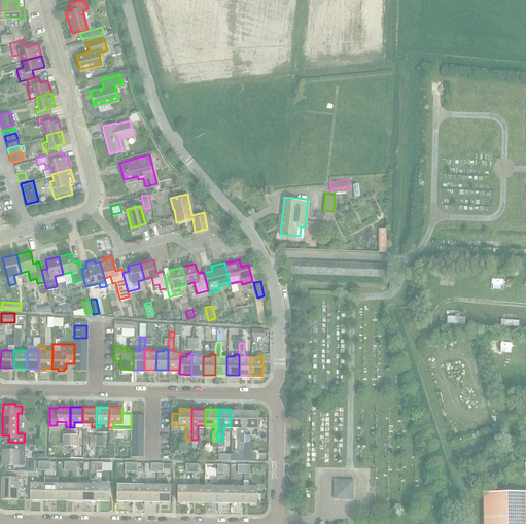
[(244,432),(244,426),(244,409),(231,409),(231,426),(238,426),(238,441),(244,441),(244,432)]
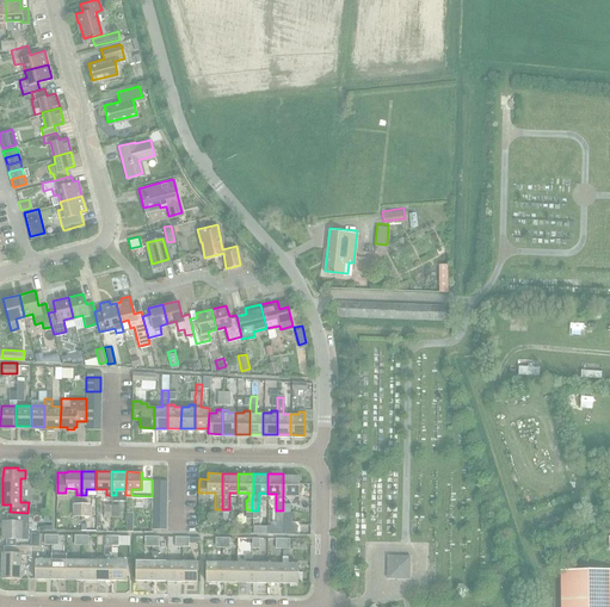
[(283,474),(283,494),(299,494),(299,475),(283,474)]
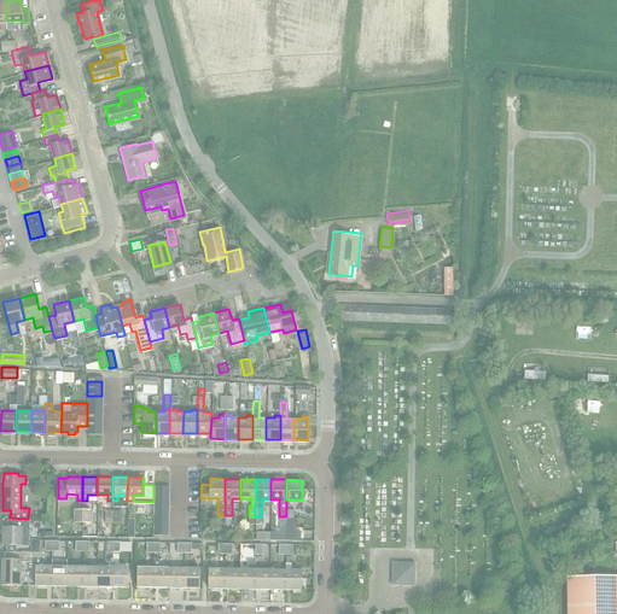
[(153,485),(153,497),(168,497),(168,484),(153,484),(153,485)]
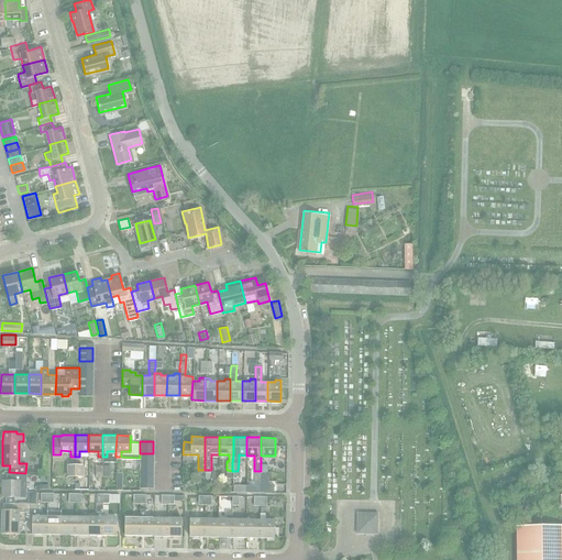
[(140,480),(140,473),(140,470),(122,470),(122,484),(140,484),(140,480)]
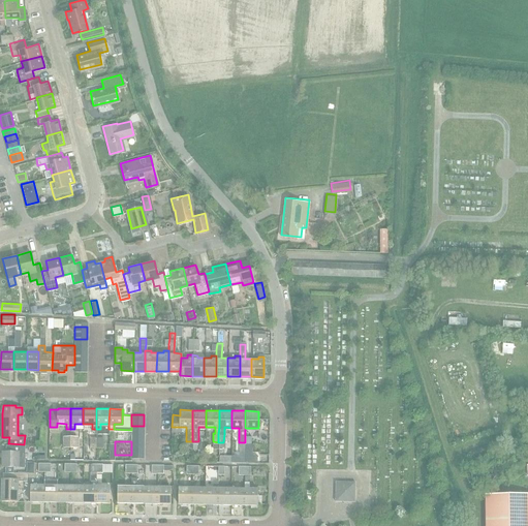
[(239,453),(230,453),(230,460),(244,460),(245,442),(239,442),(239,453)]
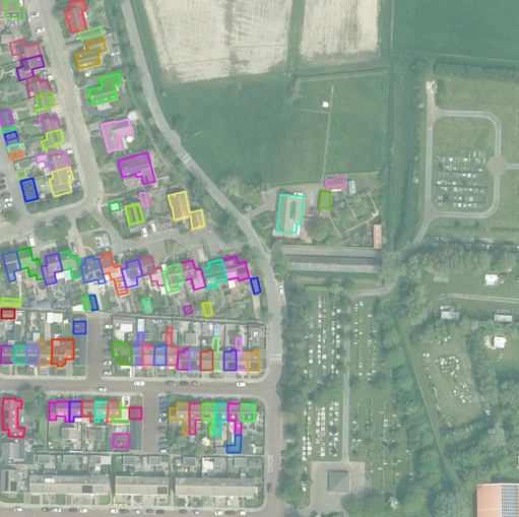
[(241,435),(240,452),(252,452),(252,444),(247,444),(248,435),(246,435),(241,435)]
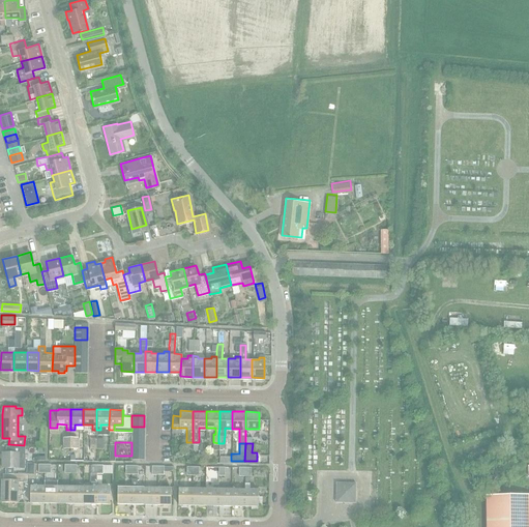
[(24,466),(24,459),(19,459),(19,450),(2,450),(2,466),(18,466),(24,466)]
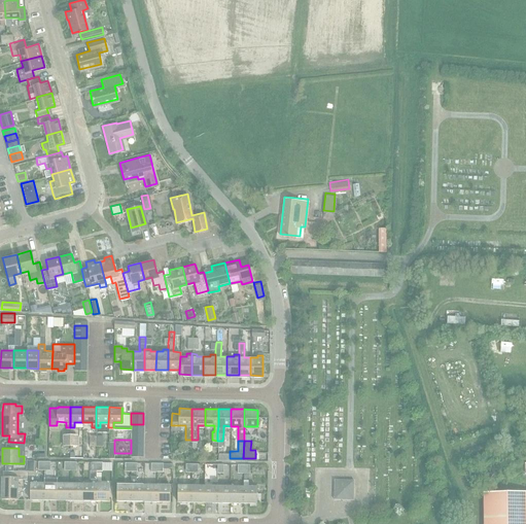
[(24,478),(24,469),(7,469),(7,476),(1,476),(1,497),(16,498),(18,478),(24,478)]
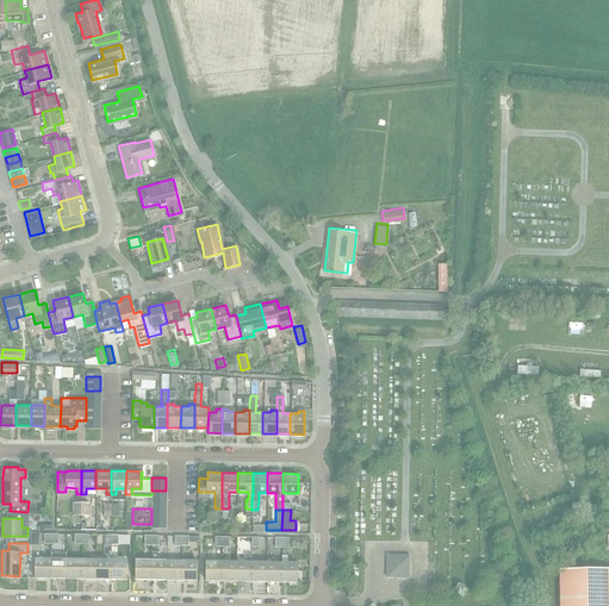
[(410,575),(410,553),(387,551),(387,574),(410,575)]
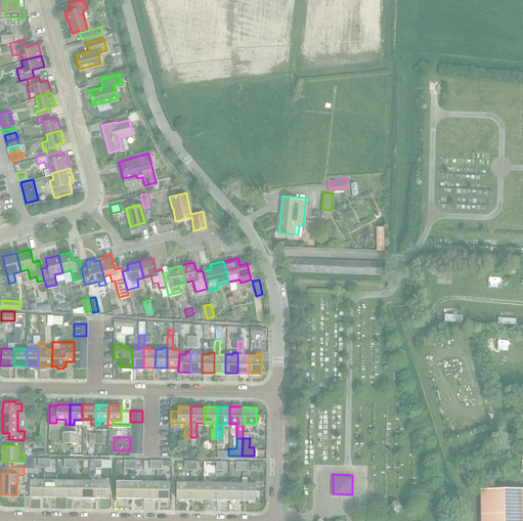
[(42,495),(43,478),(30,478),(29,495),(42,495)]
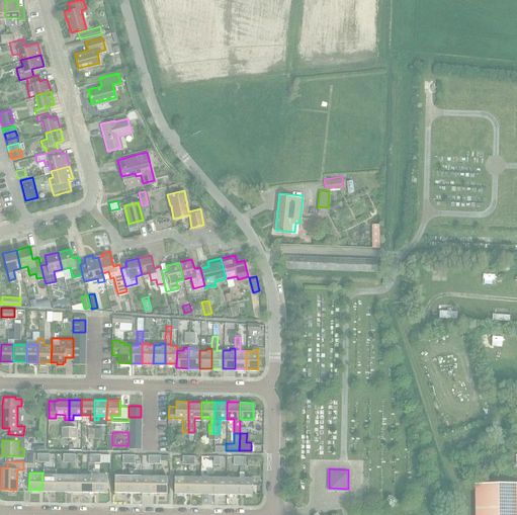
[(55,473),(42,473),(41,490),(55,490),(55,473)]
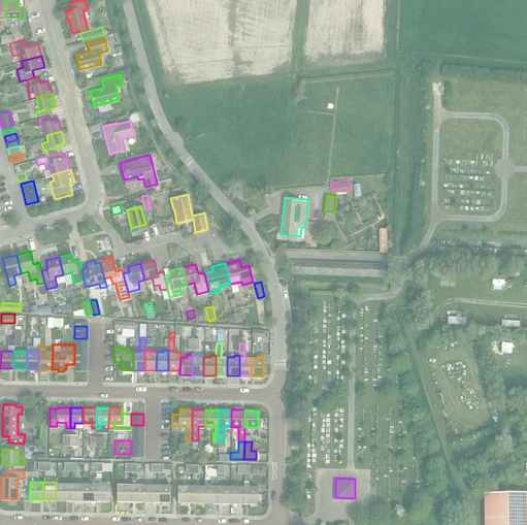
[(69,483),(56,482),(56,499),(69,499),(69,483)]
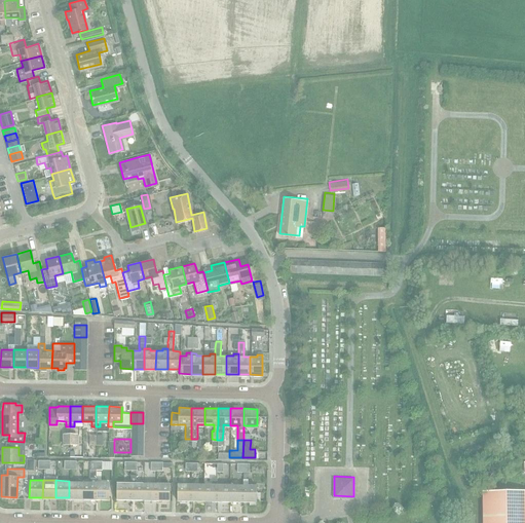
[(82,481),(69,481),(69,497),(81,498),(82,481)]
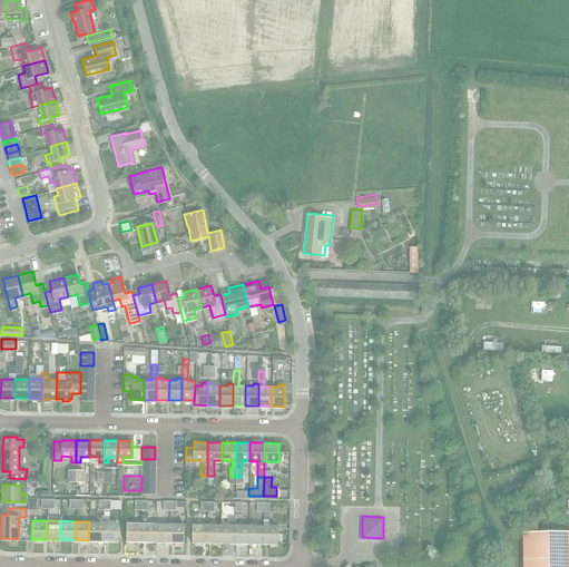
[(89,521),(88,540),(102,540),(102,521),(89,521)]
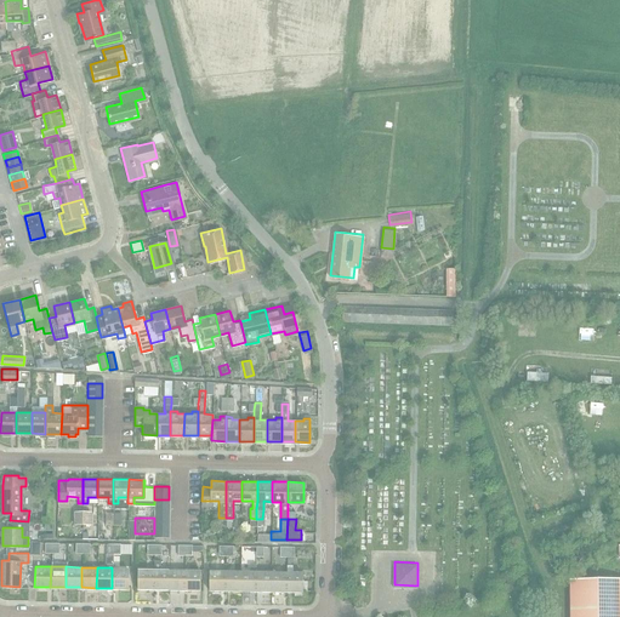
[(128,567),(112,567),(112,588),(128,588),(128,567)]
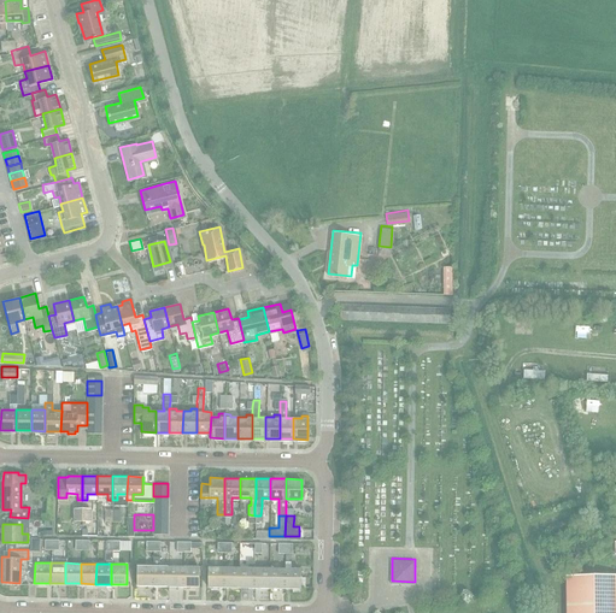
[(152,584),(152,565),(136,564),(136,584),(152,584)]
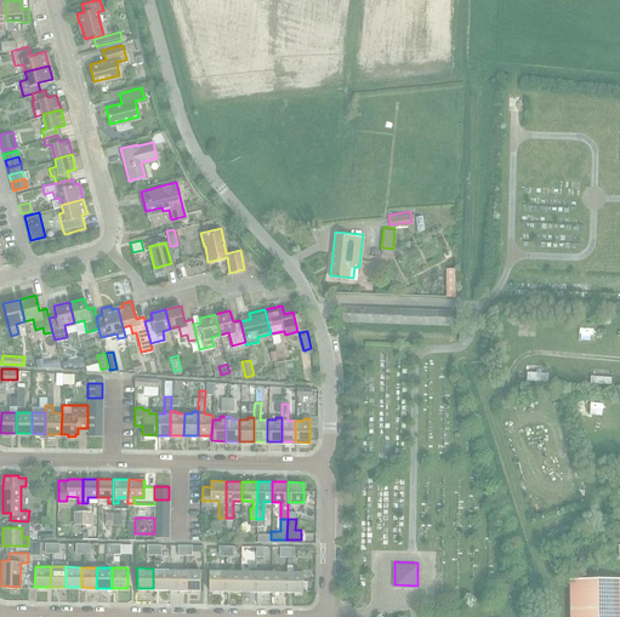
[(169,569),(153,569),(153,588),(168,589),(169,569)]
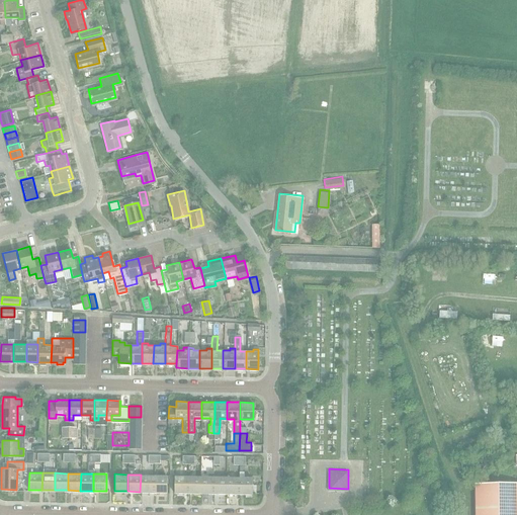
[(153,475),(141,475),(140,492),(153,492),(153,475)]
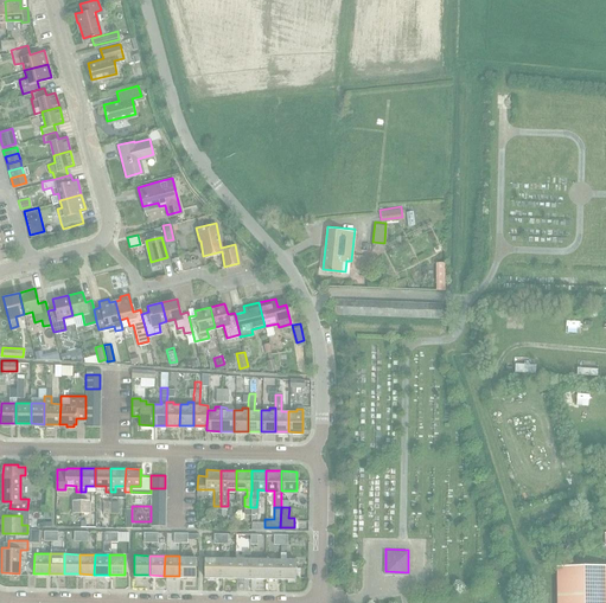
[(179,556),(179,576),(195,576),(196,556),(179,556)]
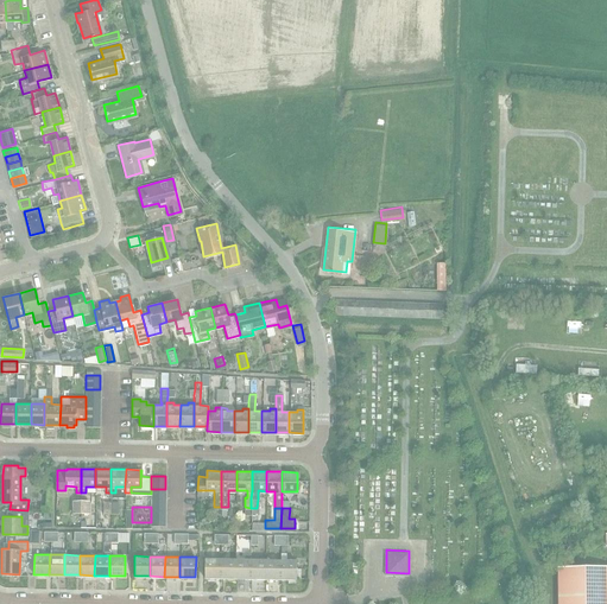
[(204,577),(220,578),(220,558),(204,558),(204,577)]
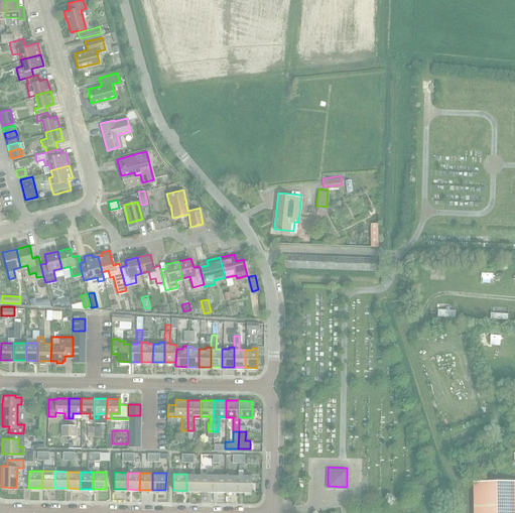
[(200,474),(186,474),(186,491),(200,491),(200,474)]
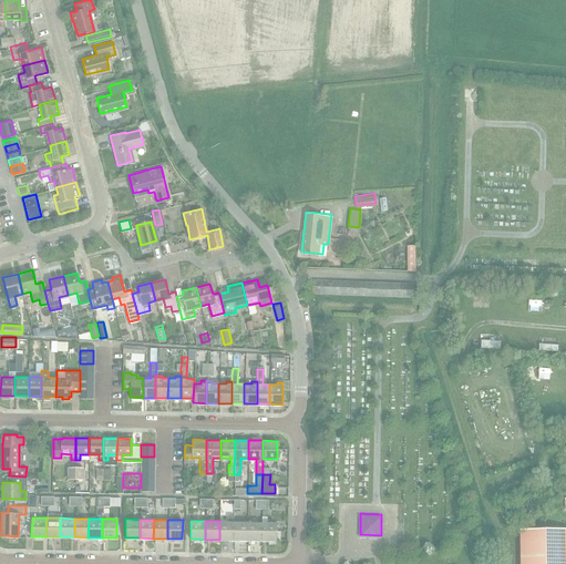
[(233,540),(233,521),(219,521),(219,540),(233,540)]
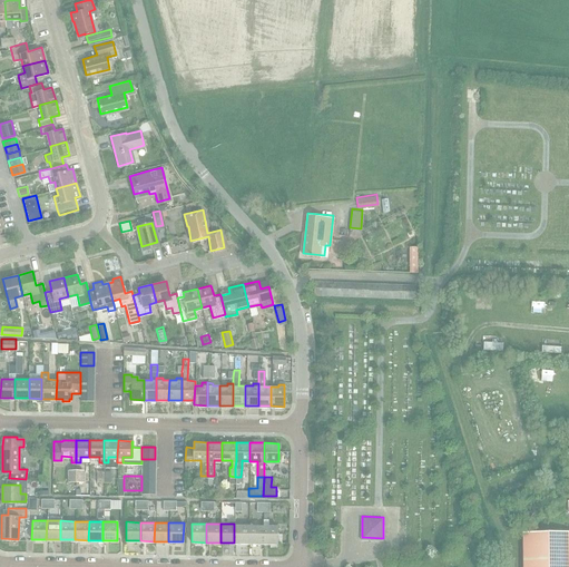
[(248,524),(234,524),(234,543),(248,543),(248,524)]
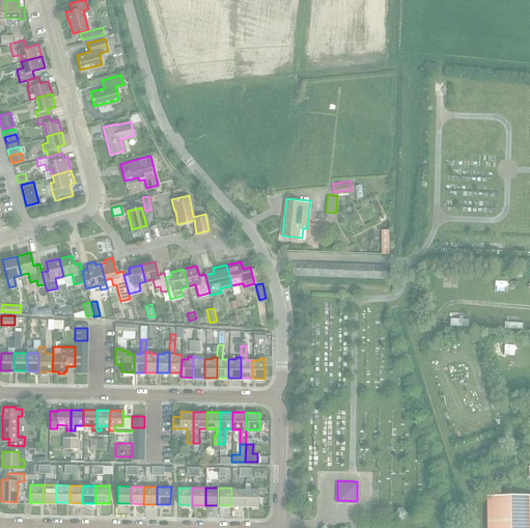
[(245,488),(231,488),(231,505),(244,505),(245,488)]
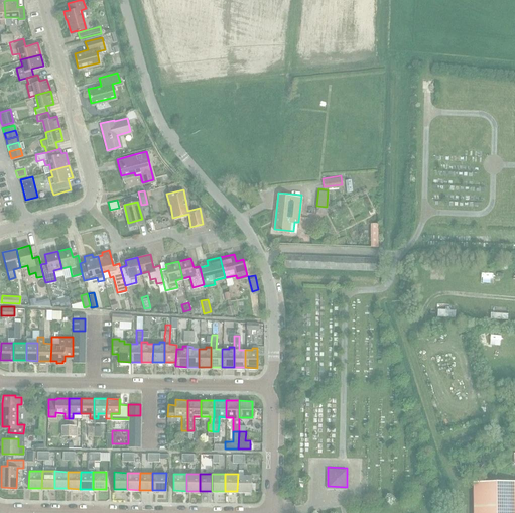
[(238,474),(237,491),(250,491),(251,475),(238,474)]
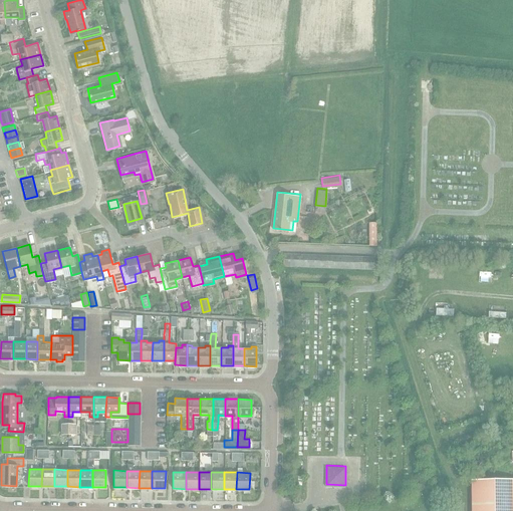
[(512,510),(512,476),(471,478),(471,510),(512,510)]
